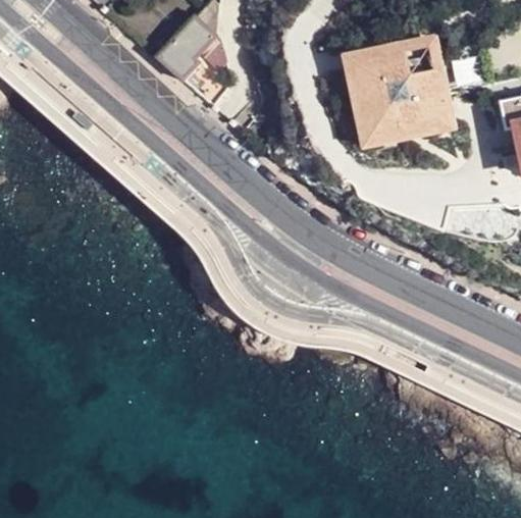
[(195,14),(215,34),(217,14),(224,6),(217,0),(208,0),(195,14)]
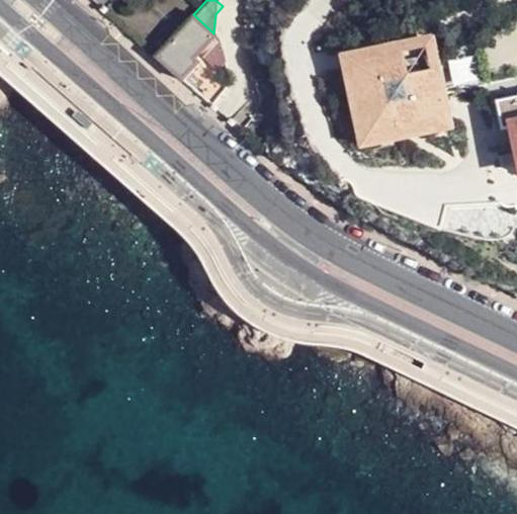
[(155,56),(181,79),(197,61),(192,57),(196,54),(198,51),(213,33),(193,14),(155,56)]
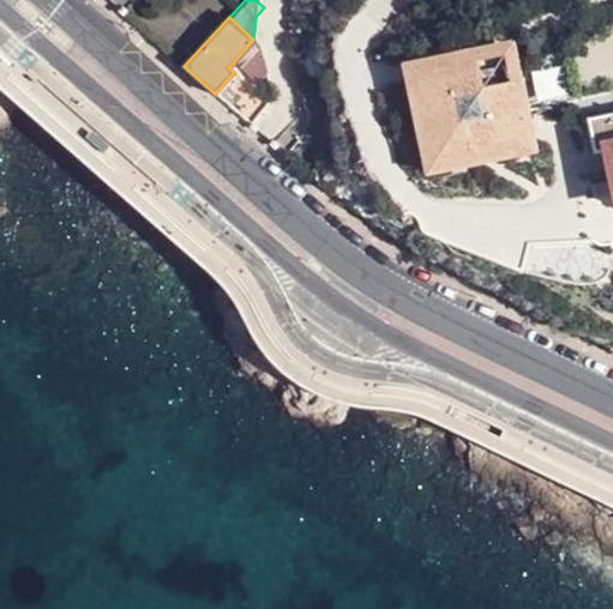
[(253,40),(235,60),(257,79),(268,68),(259,41),(256,37),(253,40)]
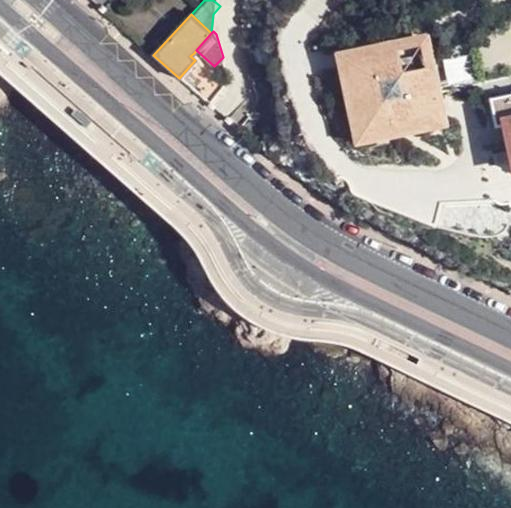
[(435,63),(429,33),(334,52),(354,146),(448,125),(441,89),(435,63)]
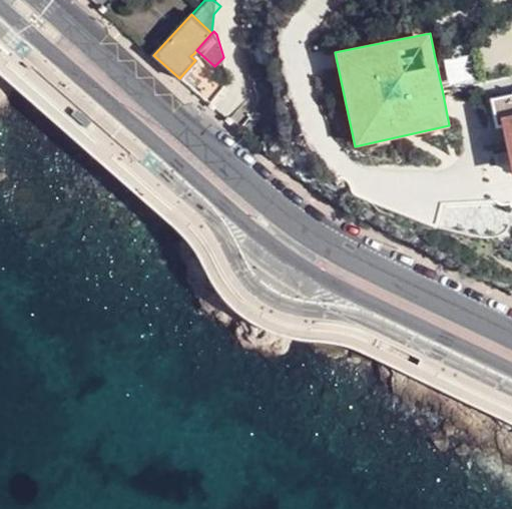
[(201,65),(204,60),(194,53),(190,56),(195,60),(201,65)]
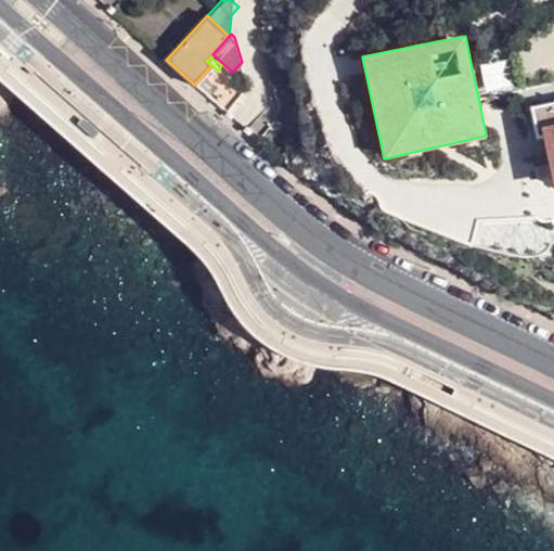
[(553,101),(533,105),(540,137),(551,135),(553,150),(553,101)]
